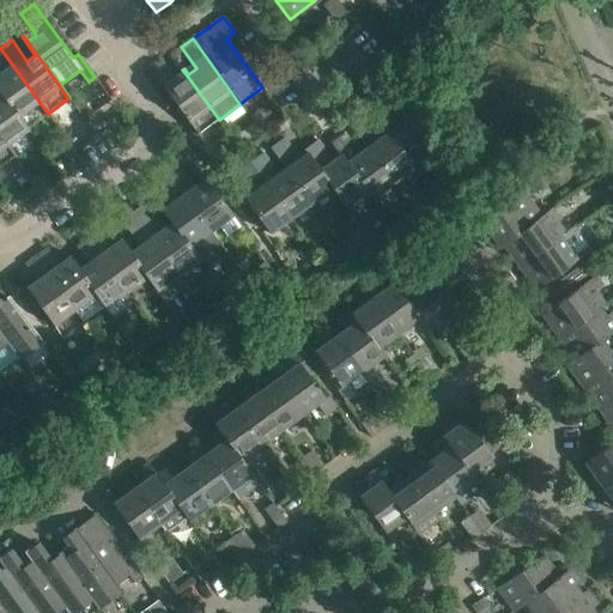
[(47,115),(48,114),(0,48),(0,72),(4,78),(0,80),(0,91),(28,131),(18,115),(37,102),(47,115)]
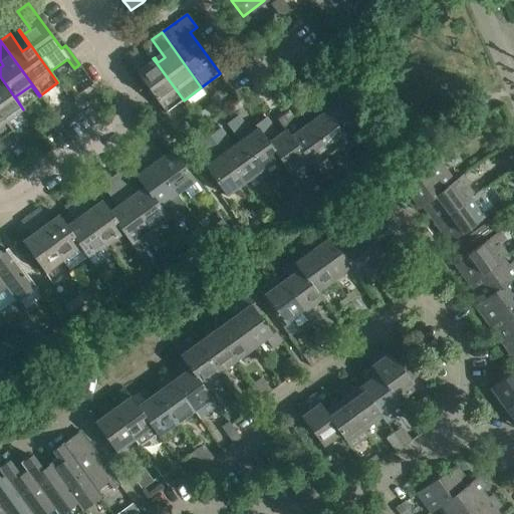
[(125,58),(164,111),(166,113),(184,100),(157,63),(150,68),(137,50),(125,58)]
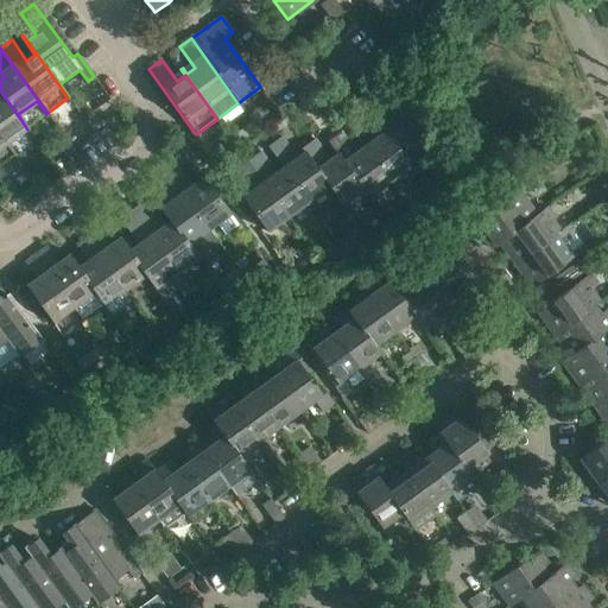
[(0,90),(0,93),(2,97),(0,100),(0,135),(14,156),(16,156),(7,144),(27,130),(0,90)]
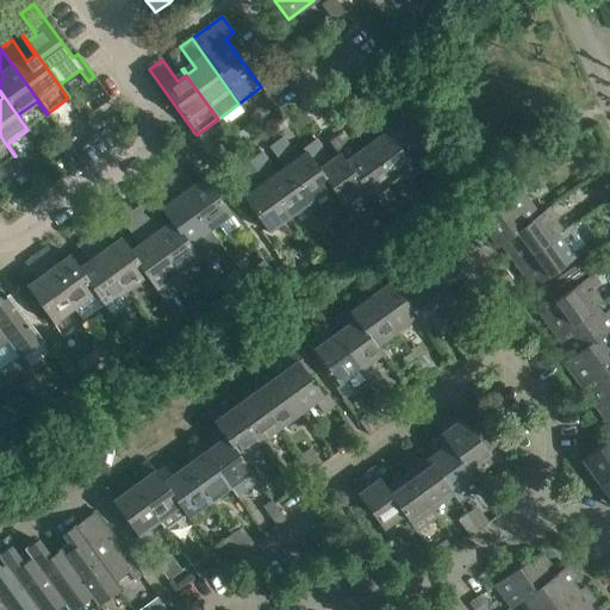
[(365,148),(363,148),(390,182),(411,167),(409,162),(427,149),(391,99),(372,113),(385,132),(378,137),(362,117),(349,126),(365,148)]
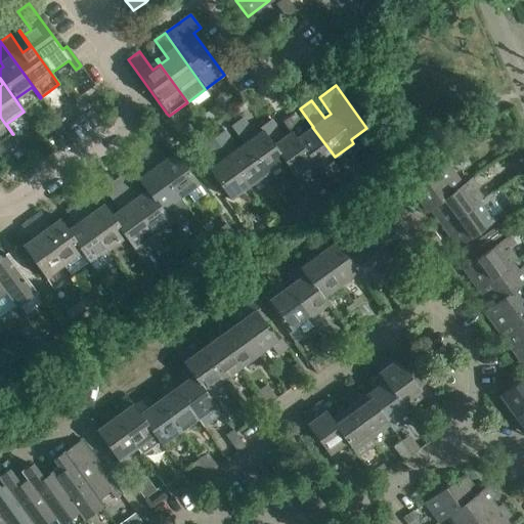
[(72,123),(67,116),(64,114),(57,119),(64,128),(72,123)]
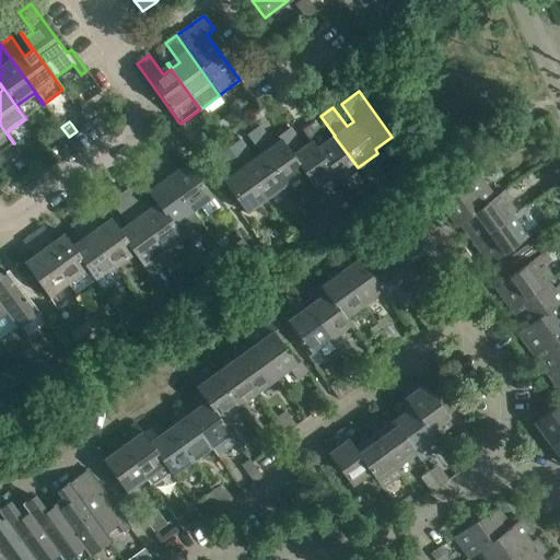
[(311,142),(310,142),(338,182),(358,167),(334,136),(327,140),(314,121),(302,130),(311,142)]
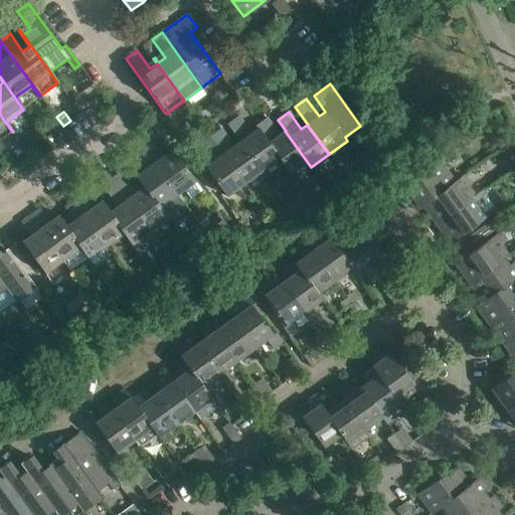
[(0,141),(12,132),(0,115),(0,141)]
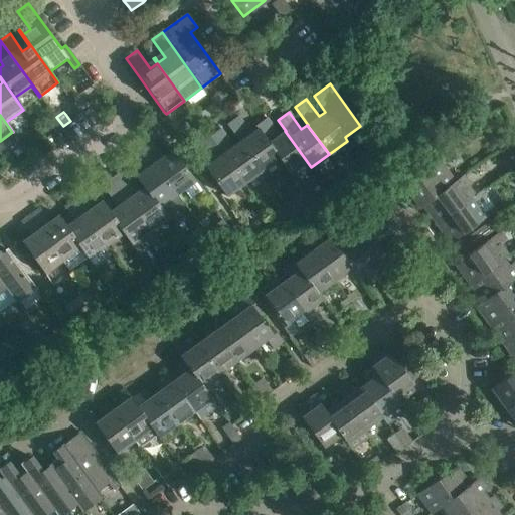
[(226,124),(239,142),(262,171),(278,159),(288,173),(289,172),(258,129),(250,134),(238,116),(226,124)]
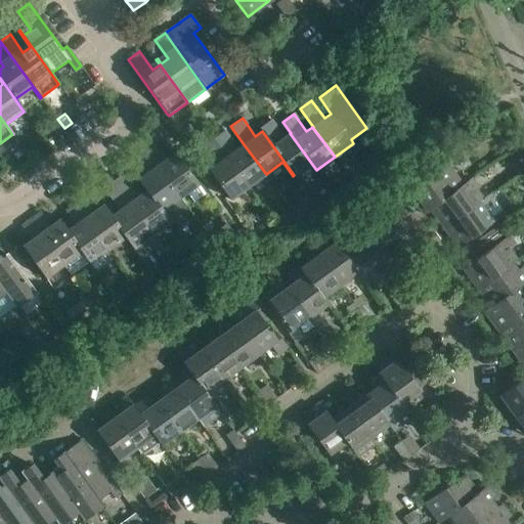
[(56,134),(64,128),(57,119),(49,125),(56,134)]
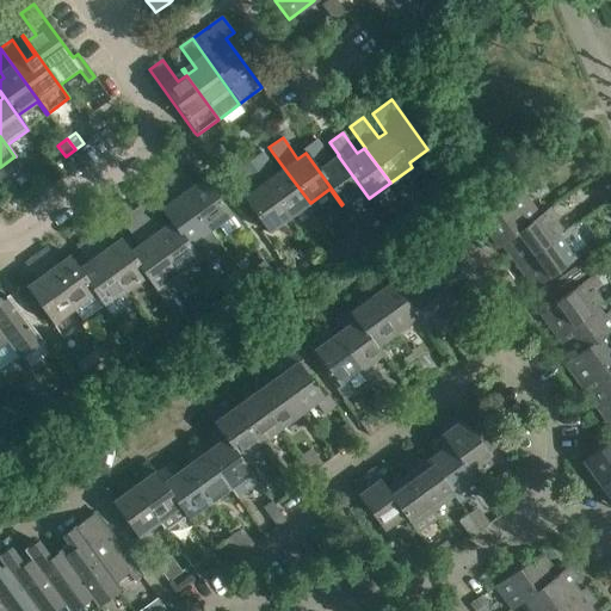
[(368,198),(369,198),(338,155),(331,160),(316,140),(302,149),(306,153),(343,204),(363,191),(368,198)]
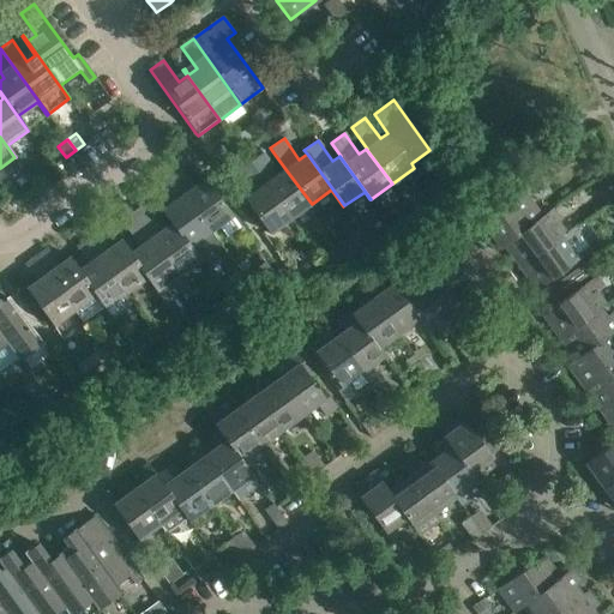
[(263,154),(250,163),(290,220),(312,204),(286,169),(278,174),(263,154)]
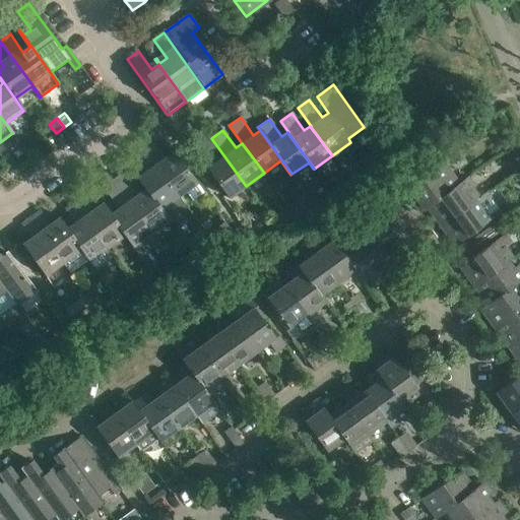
[(246,186),(211,138),(201,145),(213,164),(206,169),(229,198),(246,186)]
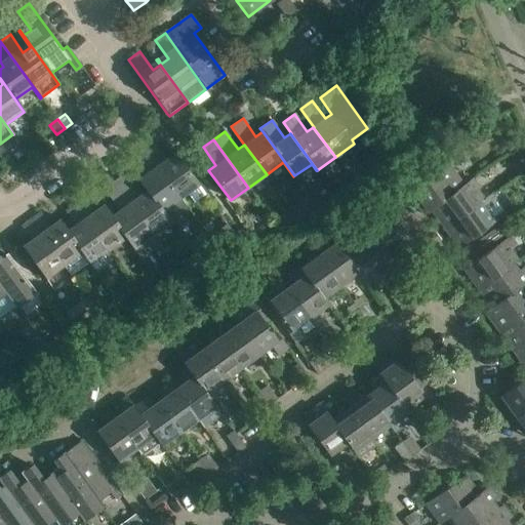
[(157,146),(147,153),(179,199),(188,194),(194,202),(205,194),(175,152),(173,153),(176,158),(169,163),(157,146)]
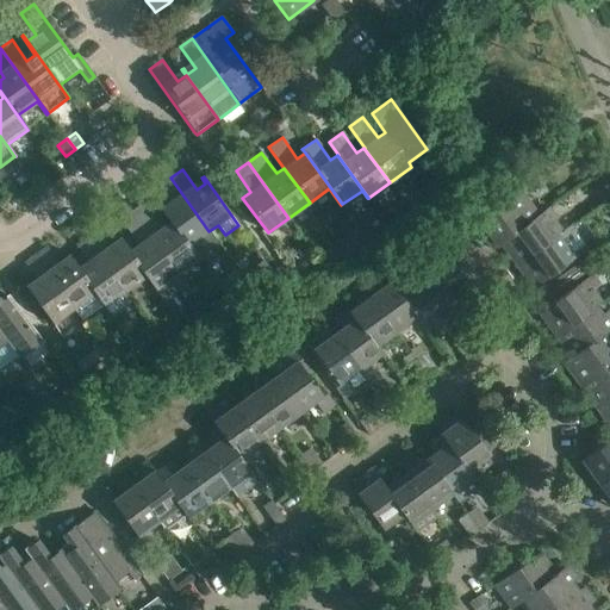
[(209,231),(170,178),(159,186),(174,206),(166,212),(162,206),(160,209),(173,226),(198,260),(218,243),(209,231)]
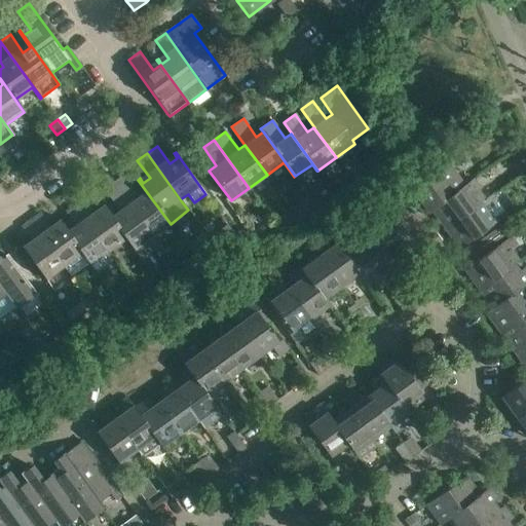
[(410,195),(424,216),(431,211),(464,187),(443,157),(420,173),(427,183),(410,195)]
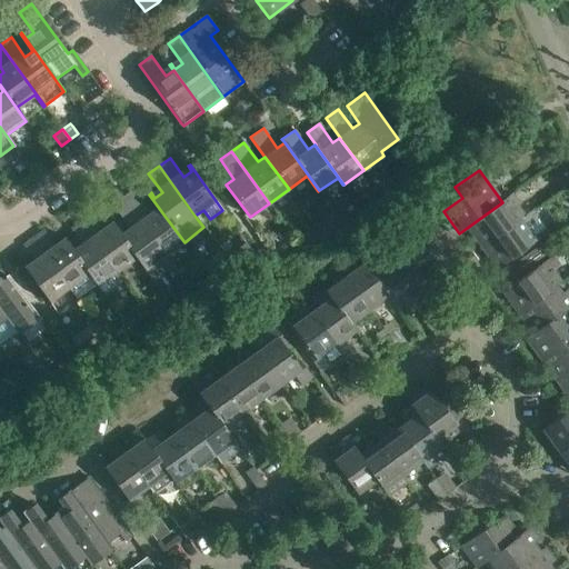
[(161,211),(153,217),(136,192),(131,192),(122,198),(165,256),(185,242),(161,211)]
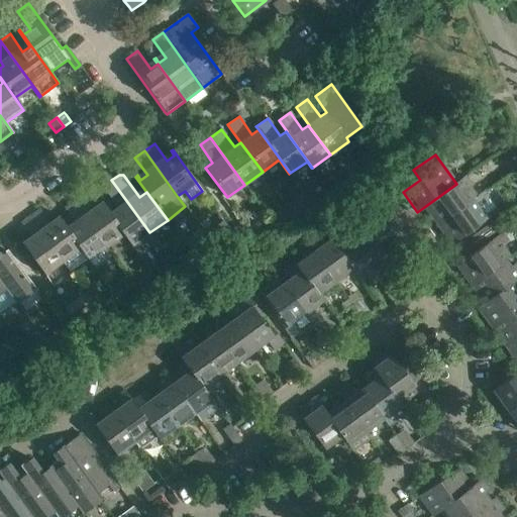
[(138,254),(157,241),(149,232),(111,180),(105,185),(104,189),(108,195),(120,212),(113,217),(102,201),(101,201),(138,254)]
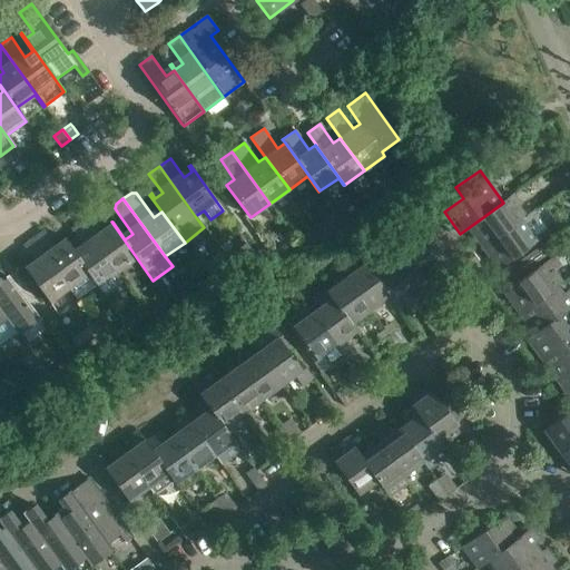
[(504,202),(503,203),(468,228),(482,248),(533,212),(532,212),(524,217),(516,205),(510,209),(504,202)]
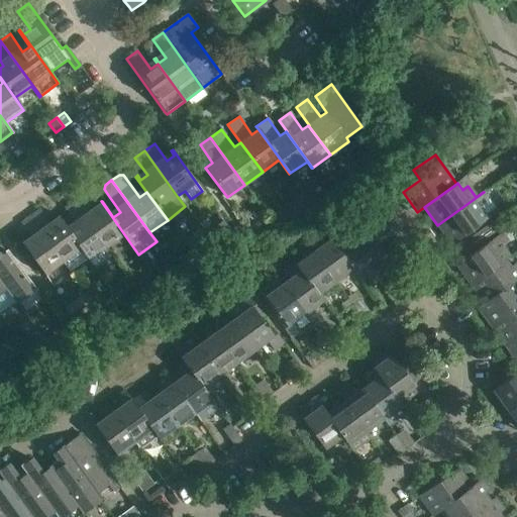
[(304,192),(287,204),(289,207),(293,212),(310,199),(304,192)]
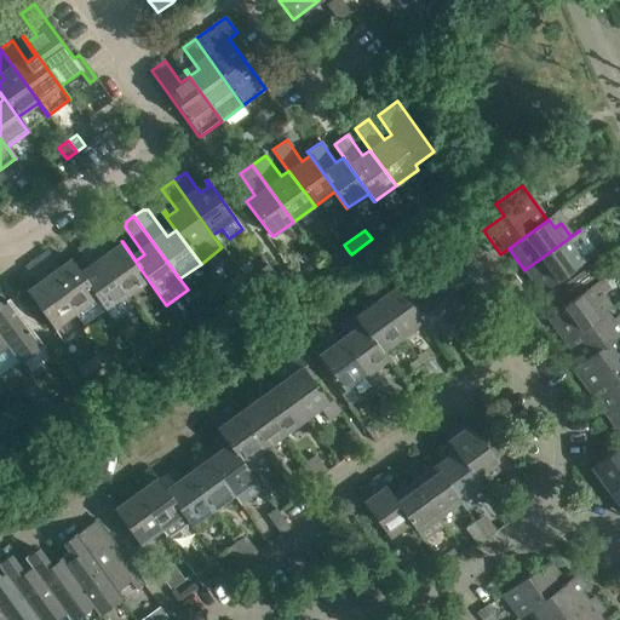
[(596,253),(580,230),(524,270),(541,293),(596,253)]
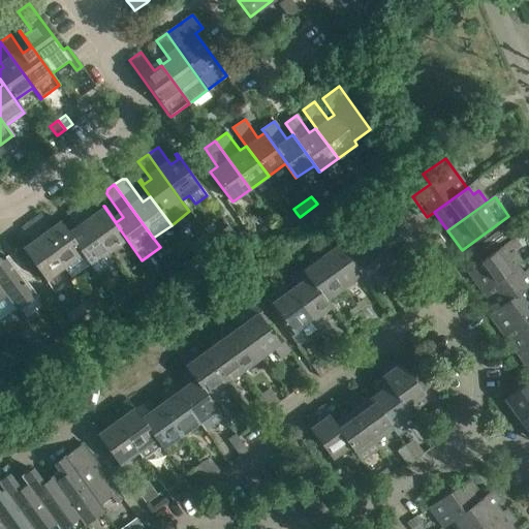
[(75,207),(109,253),(126,241),(141,261),(142,260),(103,206),(102,207),(105,212),(98,217),(86,198),(75,207)]
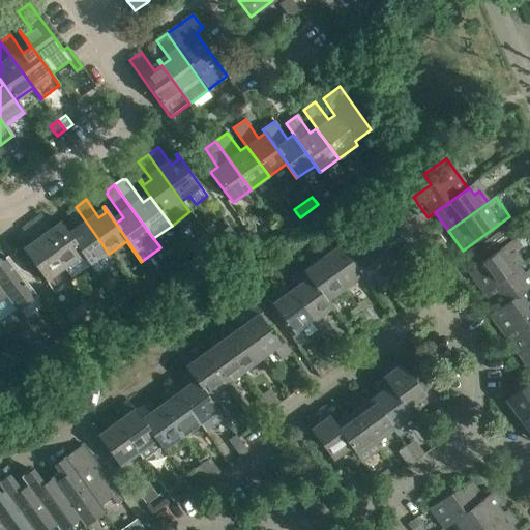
[(65,213),(79,232),(71,237),(60,221),(59,222),(91,266),(96,274),(115,262),(109,254),(76,207),(65,213)]
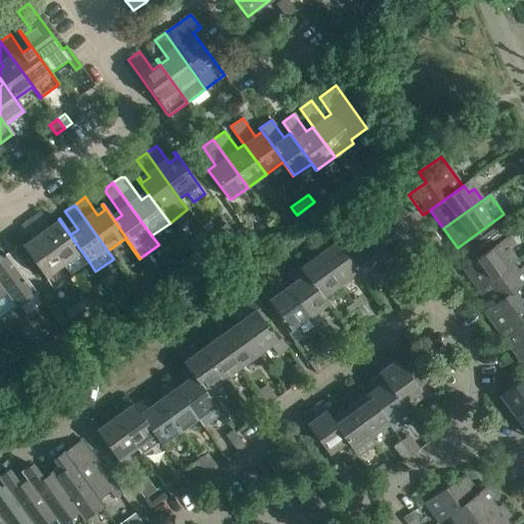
[(288,221),(297,215),(293,210),(285,216),(288,221)]
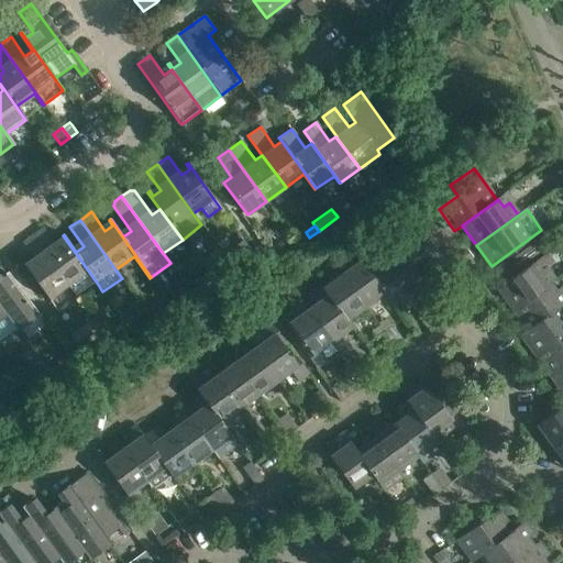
[(97,283),(63,235),(62,235),(66,241),(58,247),(44,228),(33,235),(69,285),(77,296),(96,282),(96,284),(97,283)]
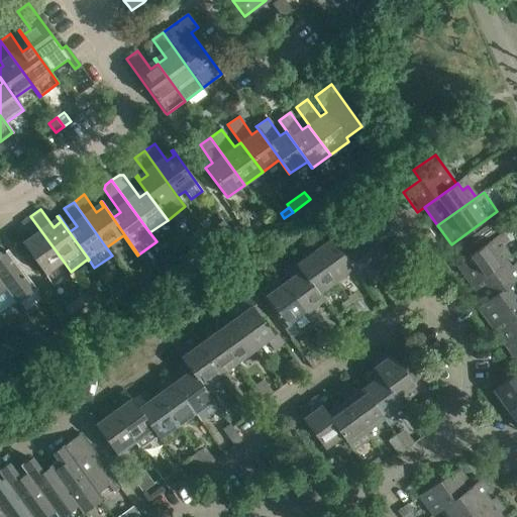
[(64,262),(30,216),(21,223),(33,240),(27,246),(23,240),(21,242),(44,275),(64,262)]
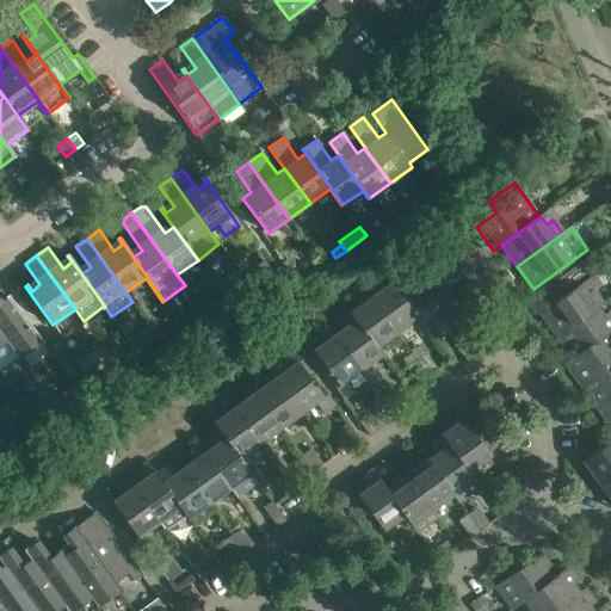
[(301,283),(312,275),(303,263),(292,271),(301,283)]
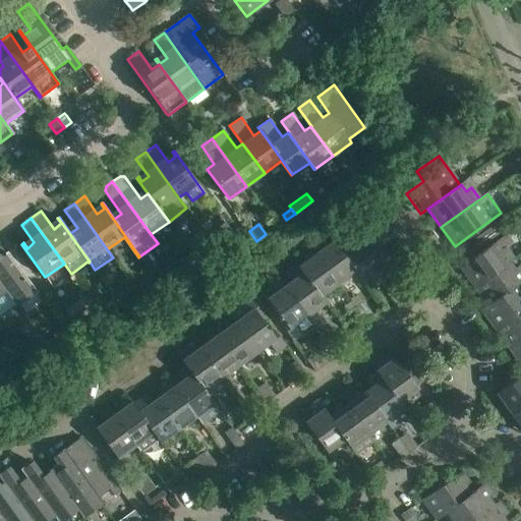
[(205,233),(212,243),(224,234),(217,225),(205,233)]
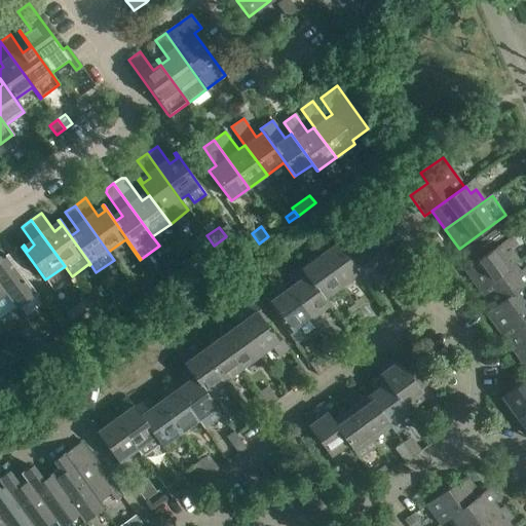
[(395,262),(370,229),(360,236),(357,231),(339,243),(338,242),(337,242),(366,284),(395,262)]
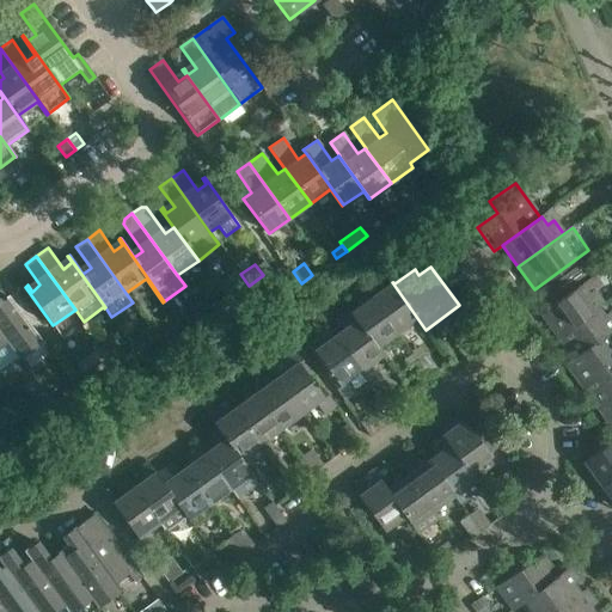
[(556,336),(603,303),(593,289),(598,287),(591,277),(540,314),(556,336)]
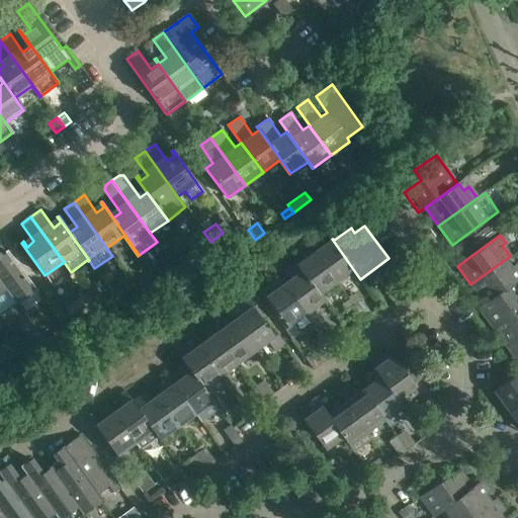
[(319,236),(308,244),(335,282),(352,270),(358,280),(360,279),(332,239),(325,244),(319,236)]
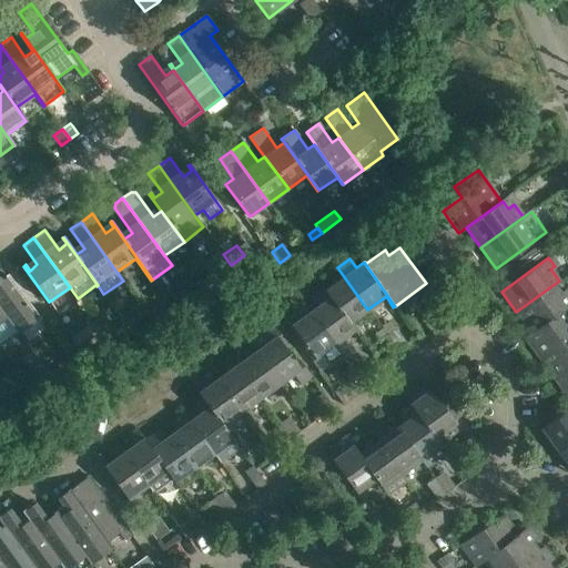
[(323,288),(353,331),(354,331),(350,324),(367,310),(337,267),(326,275),(333,285),(326,290),(324,287),(323,288)]
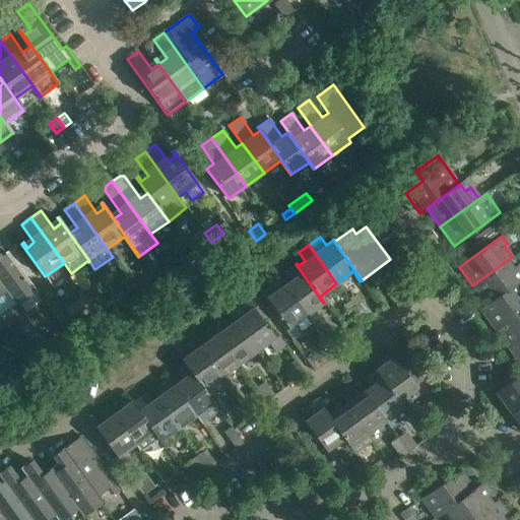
[(36,290),(7,252),(0,256),(0,281),(17,305),(36,290)]
